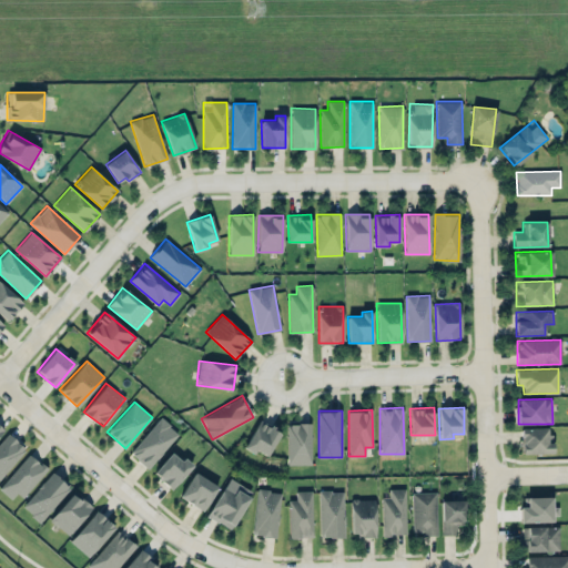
[(179,433),(160,417),(130,453),(149,468),(179,433)]
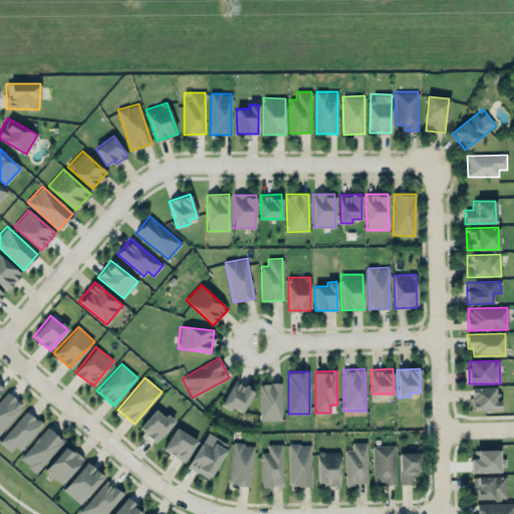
[(241,415),(253,391),(234,380),(221,404),(241,415)]
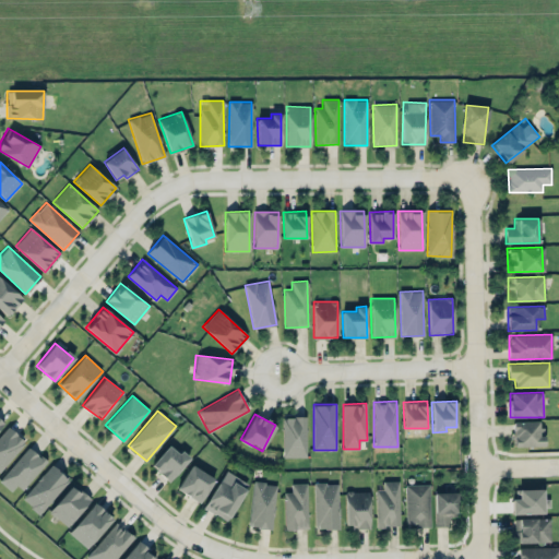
[(306,456),(306,417),(282,417),(283,458),(306,456)]
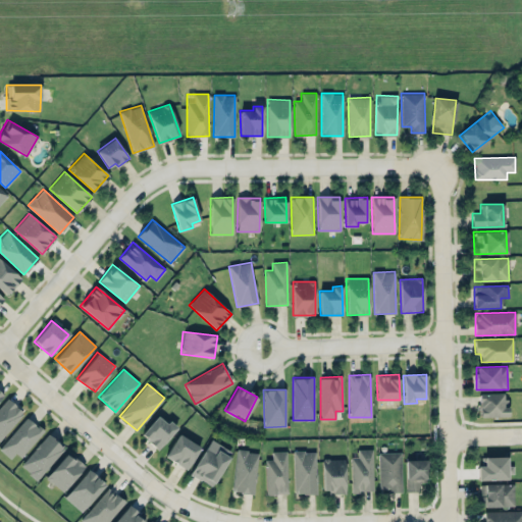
[(478,416),(506,416),(506,393),(478,394),(478,416)]
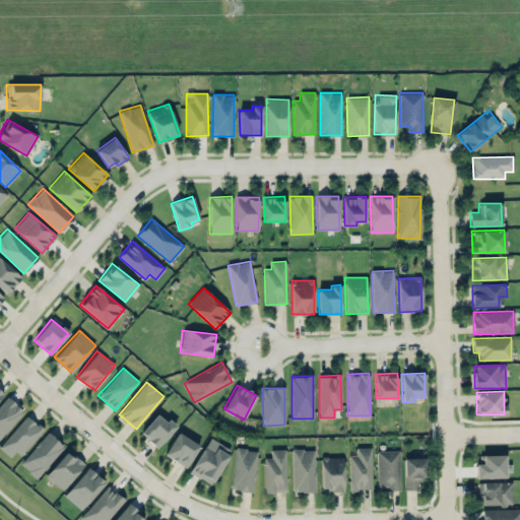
[(0,403),(0,438),(23,410),(6,396),(0,403)]
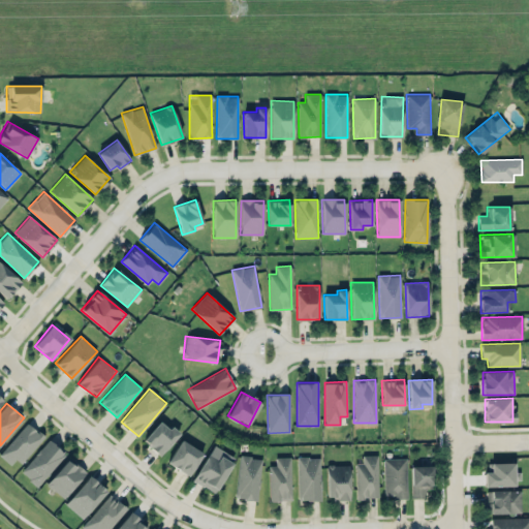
[(160,456),(180,433),(170,426),(168,429),(159,421),(143,440),(160,456)]
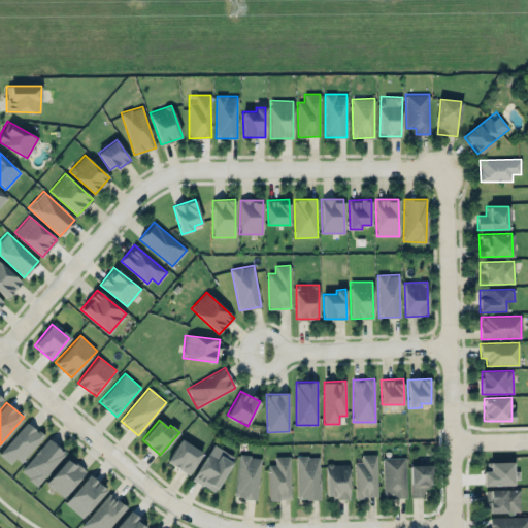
[(43,435),(27,421),(1,452),(19,466),(43,435)]
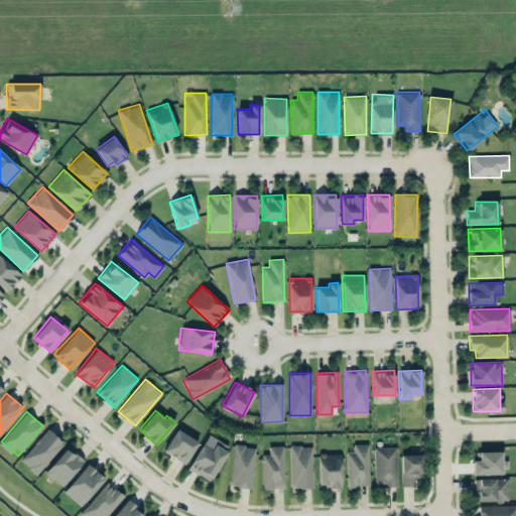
[(36,475),(63,442),(46,428),(20,461),(36,475)]
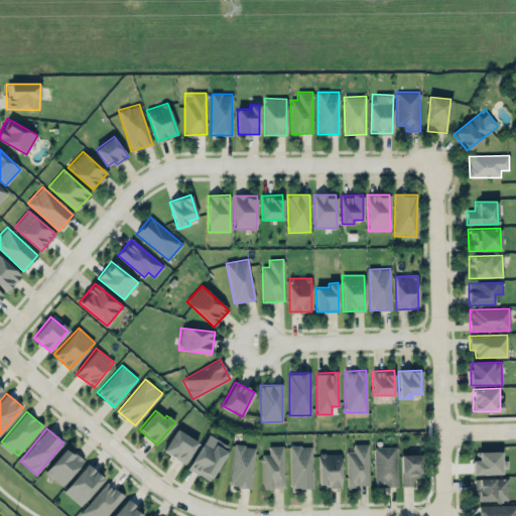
[(198,441),(175,429),(163,452),(185,464),(198,441)]
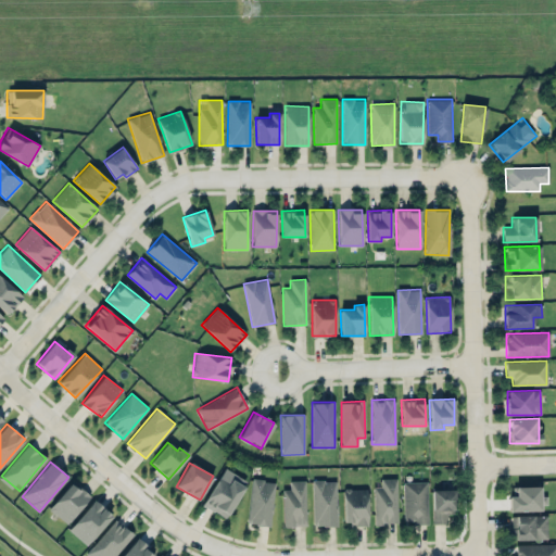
[(202,505),(226,518),(244,487),(220,474),(202,505)]
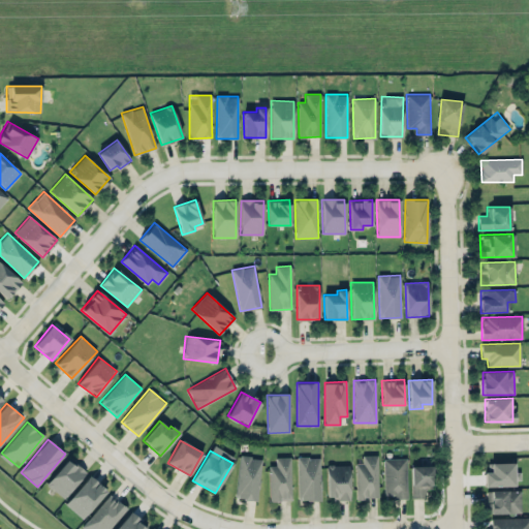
[(234,497),(256,500),(262,459),(241,455),(234,497)]
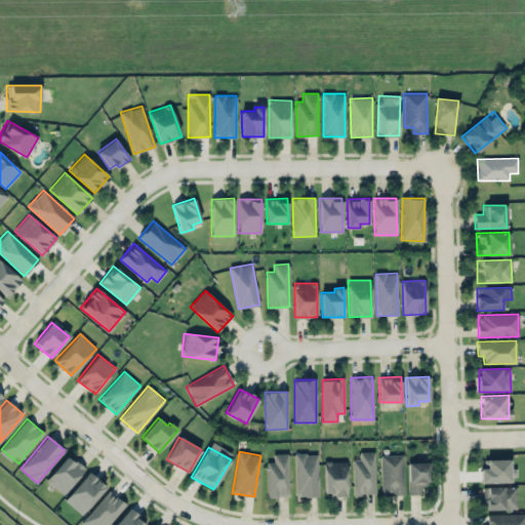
[(375,494),(374,451),(360,451),(360,459),(353,459),(354,494),(375,494)]
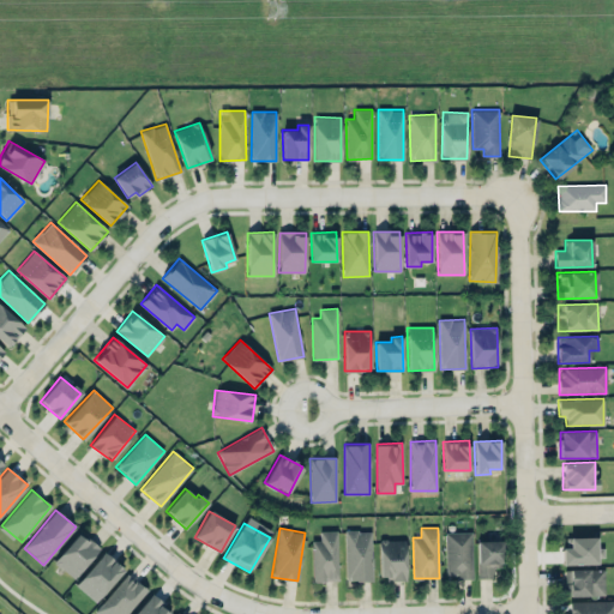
[(313,582),(338,581),(337,530),(319,530),(320,540),(312,540),(313,582)]
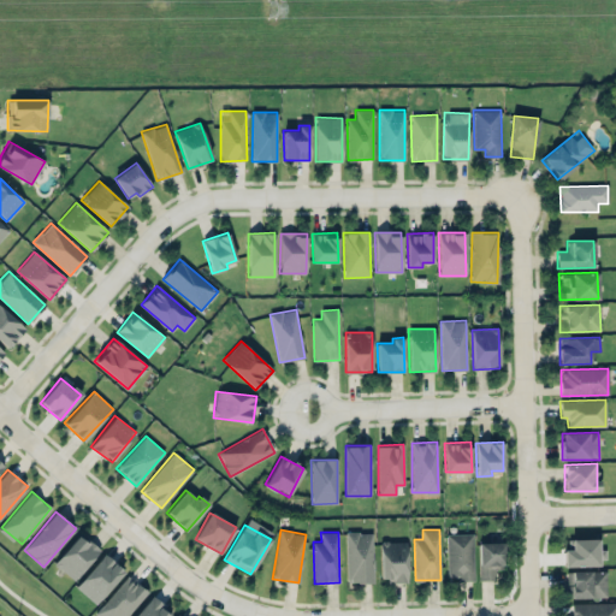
[(373,582),(372,532),(345,532),(347,582),(373,582)]
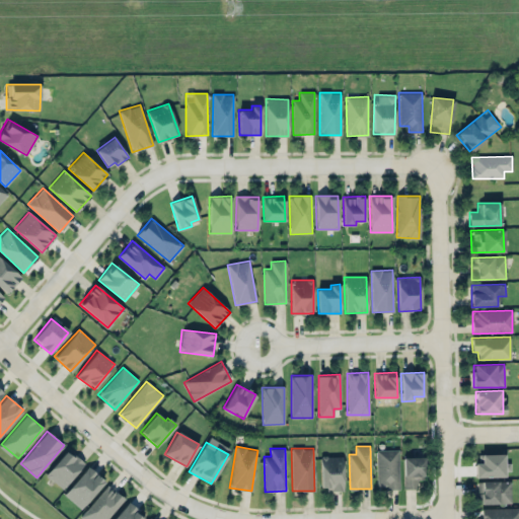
[(45,474),(62,489),(83,464),(66,449),(45,474)]
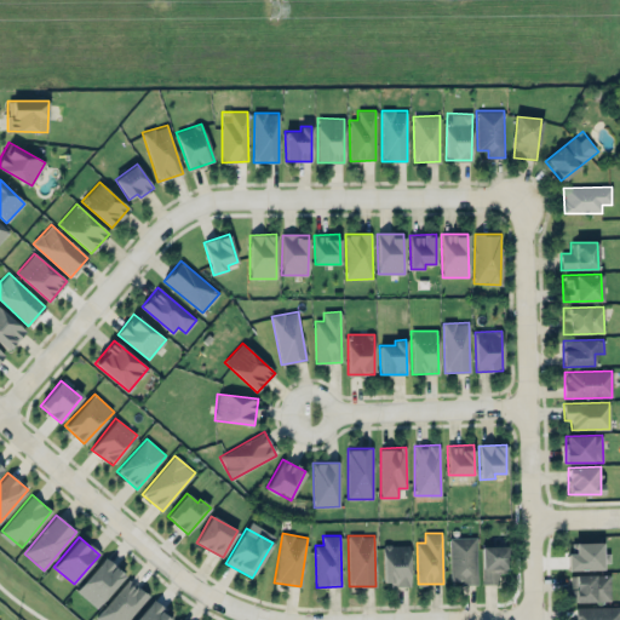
[(451,580),(460,580),(460,585),(477,584),(475,537),(449,538),(451,580)]
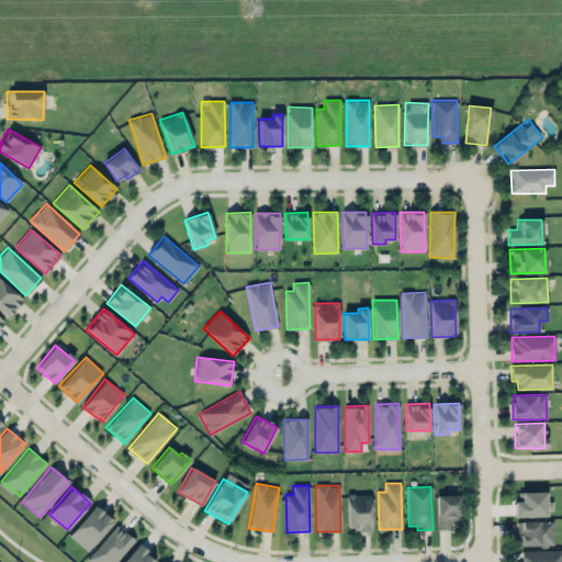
[(546,491),(520,492),(520,501),(514,501),(515,515),(552,515),(552,501),(546,501),(546,491)]
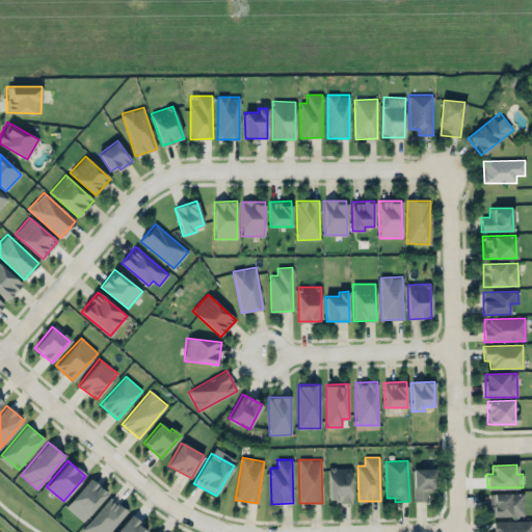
[(351,502),(351,468),(328,468),(328,502),(351,502)]
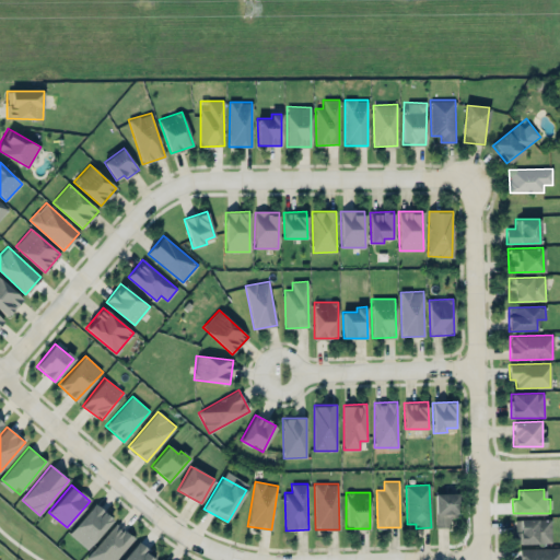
[(458,492),(434,493),(435,526),(450,526),(450,516),(458,516),(458,492)]
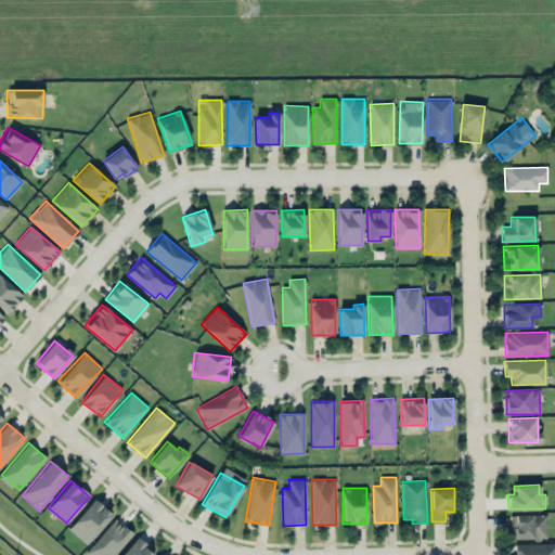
[(68,527),(86,544),(112,516),(94,499),(68,527)]
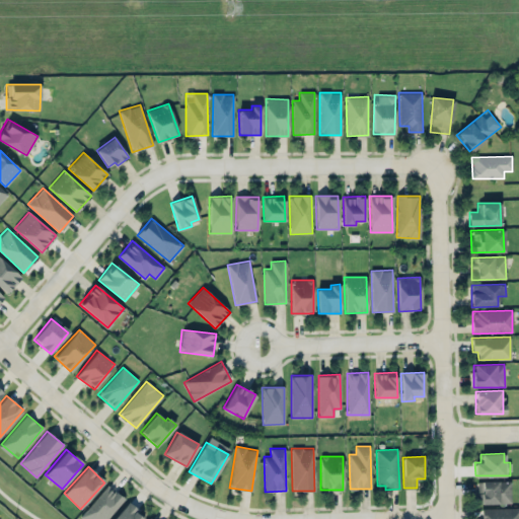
[(510,480),(476,482),(476,504),(511,504),(510,480)]
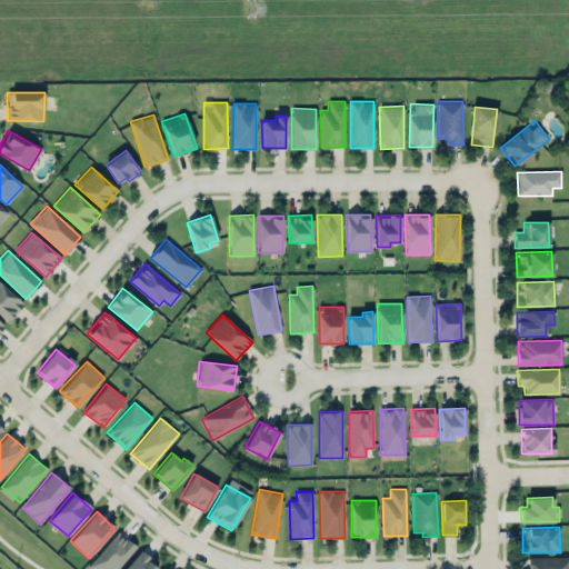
[(116,568),(137,547),(119,531),(88,566),(90,568),(116,568)]
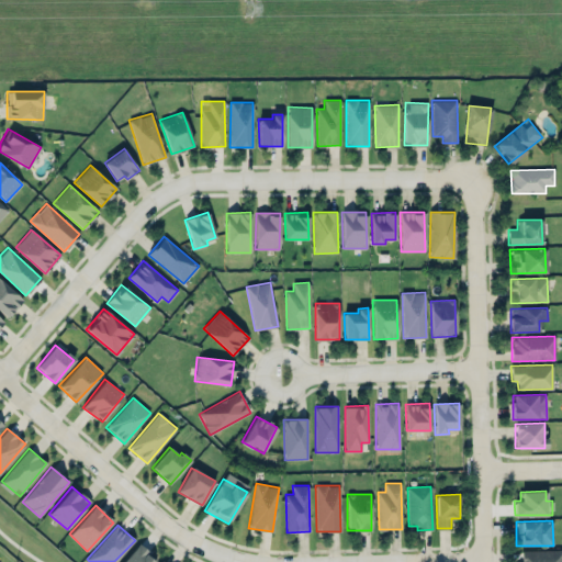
[(122,561),(154,561),(157,559),(139,543),(122,561)]
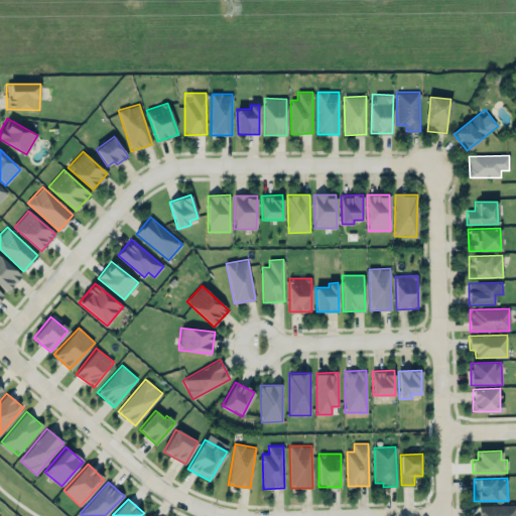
[(515,515),(515,504),(478,505),(479,515),(475,515),(515,515)]
